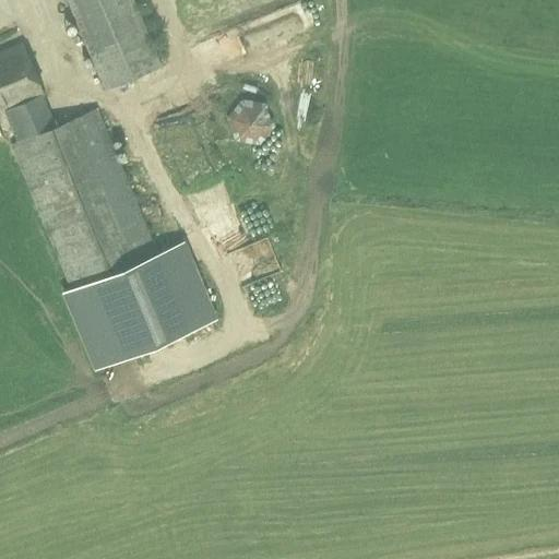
[(133,0),(67,0),(104,90),(161,66),(133,0)]
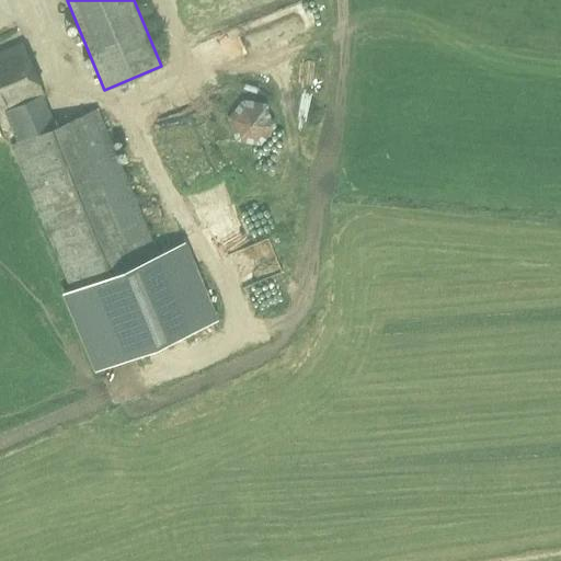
[(0,114),(10,111),(43,96),(45,95),(23,43),(0,52),(0,114)]
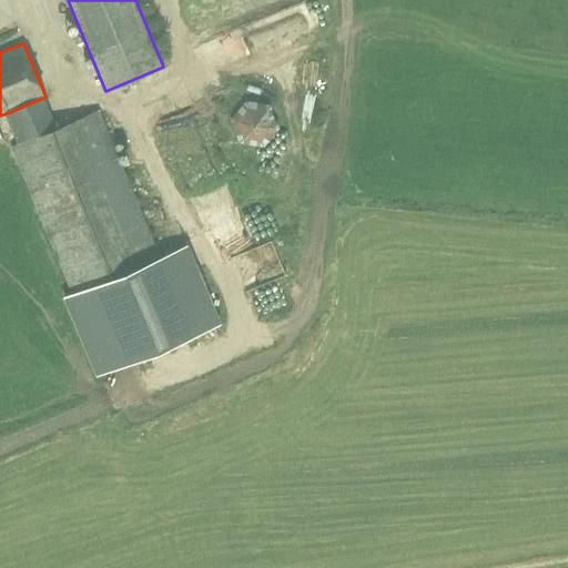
[(245,108),(255,108),(255,127),(277,127),(277,97),(266,97),(266,80),(245,80),(245,108)]
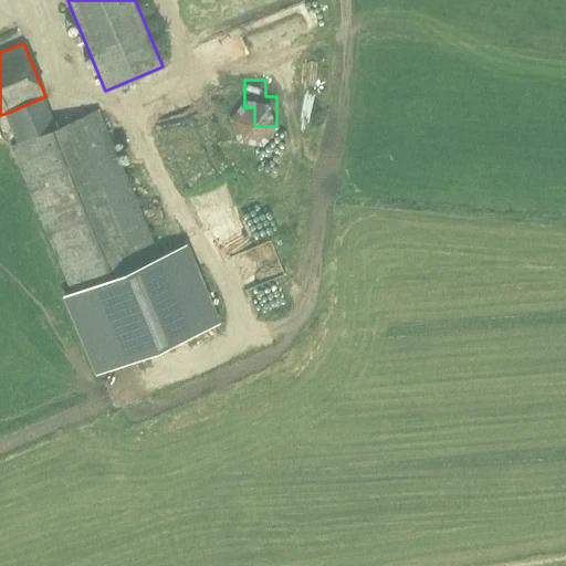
[(56,128),(43,97),(10,112),(23,142),(12,146),(74,293),(66,295),(98,371),(216,322),(185,247),(159,257),(98,111),(56,128)]
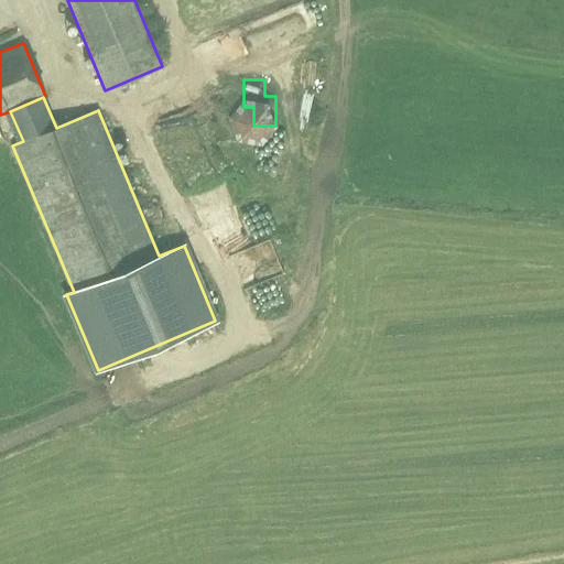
[(289,188),(274,196),(281,207),(295,199),(289,188)]
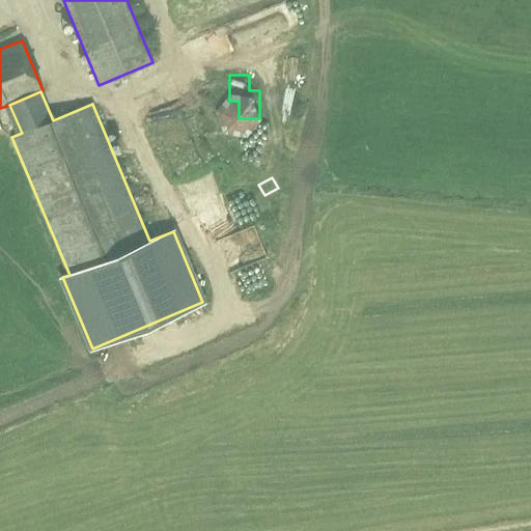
[(229,252),(271,242),(262,208),(221,220),(229,252)]
